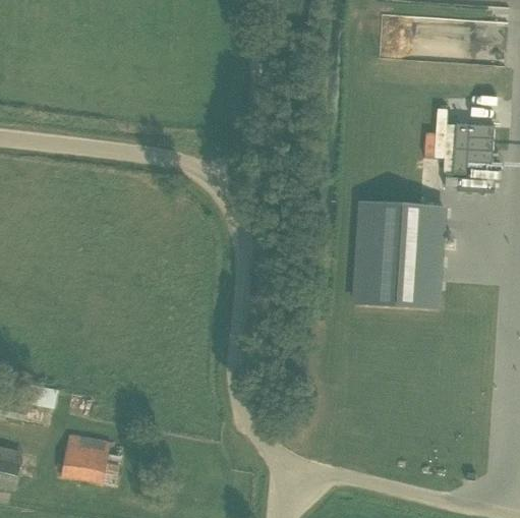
[(425,131),(423,156),(444,157),(446,123),(447,108),(437,108),(435,132),(425,131)]
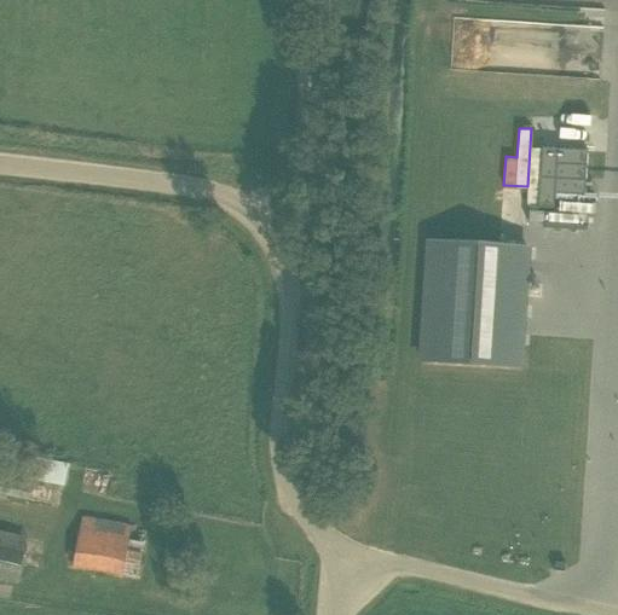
[(527,186),(526,203),(554,204),(555,190),(584,192),(587,149),(542,146),(541,148),(530,146),(527,186)]
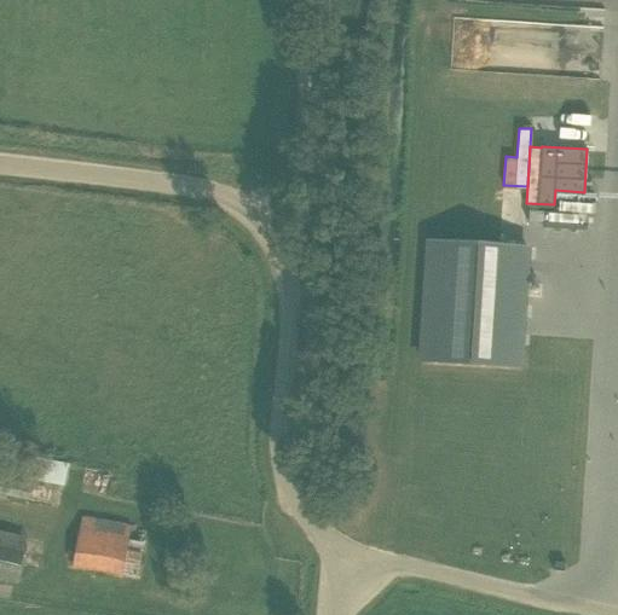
[(529,209),(527,221),(542,222),(587,225),(587,213),(595,214),(596,202),(556,199),(556,210),(529,209)]
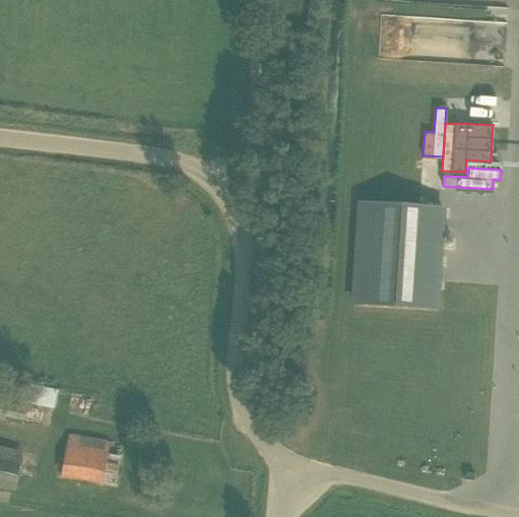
[(358,200),(350,303),(439,309),(446,206),(358,200)]
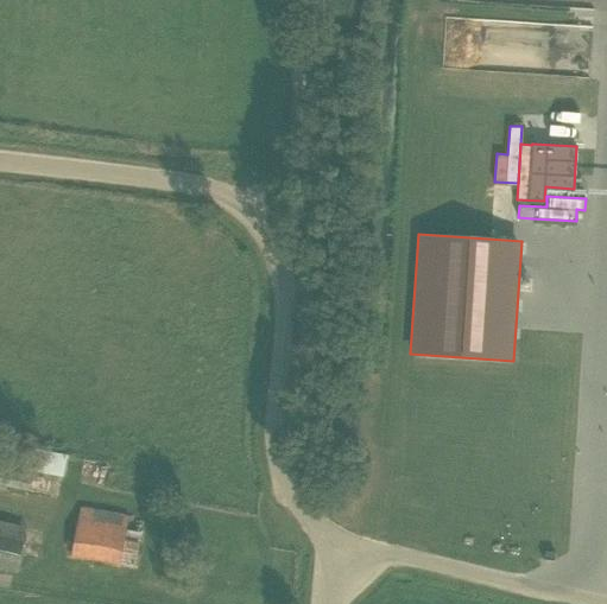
[(62,475),(67,452),(40,447),(36,469),(62,475)]
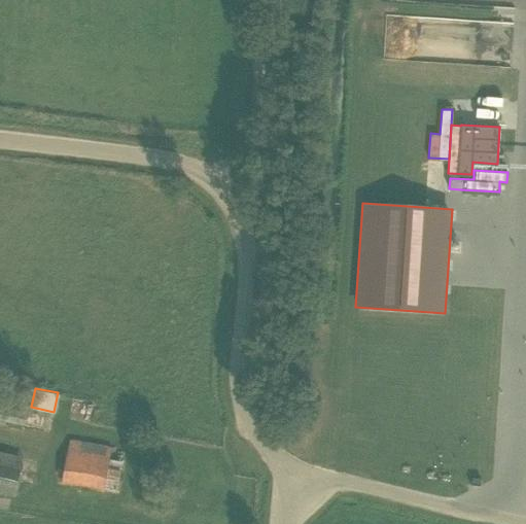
[(0,419),(21,424),(24,412),(0,407),(0,419)]
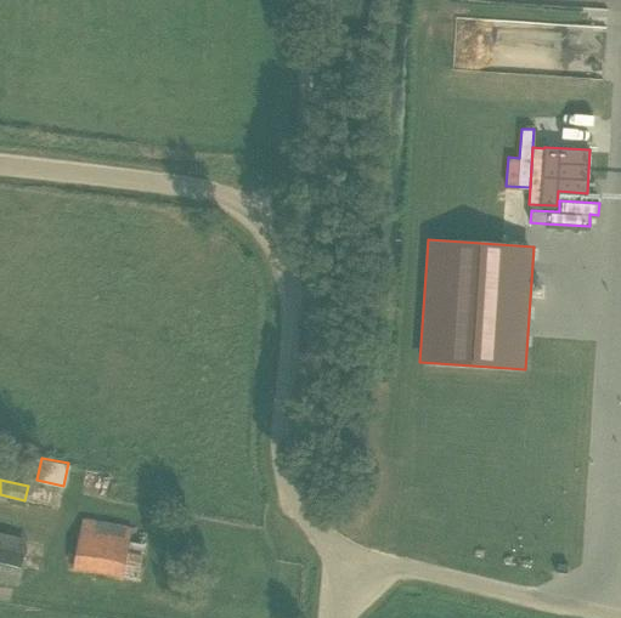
[(82,517),(72,570),(123,578),(131,527),(82,517)]
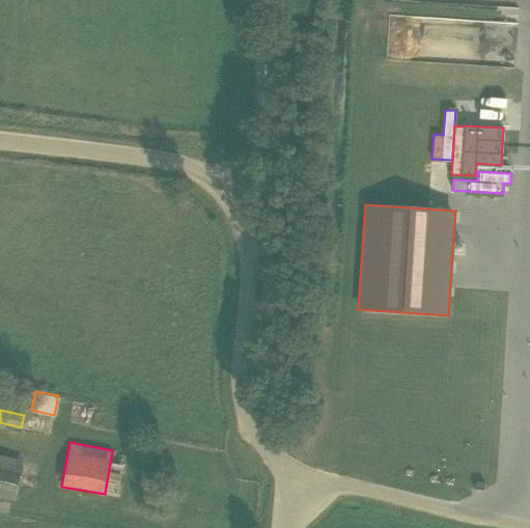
[(0,493),(16,497),(20,472),(0,467),(0,493)]
